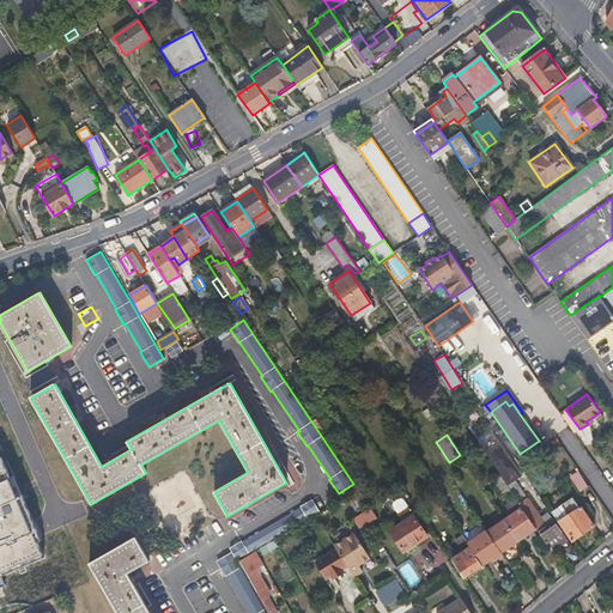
[(508,485),(523,475),(498,436),(483,445),(508,485)]
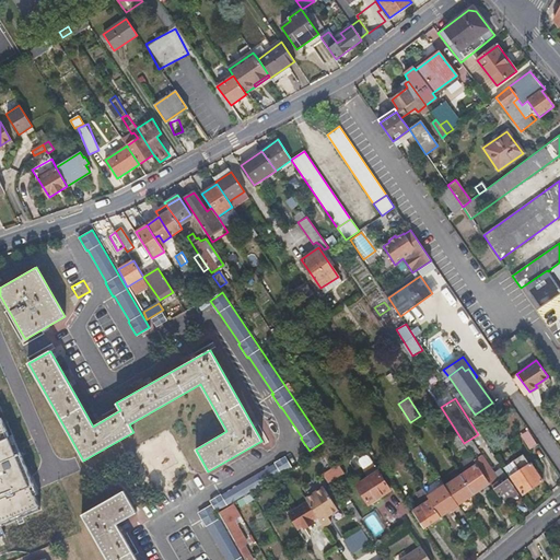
[(336,409),(330,400),(323,405),(328,413),(336,409)]
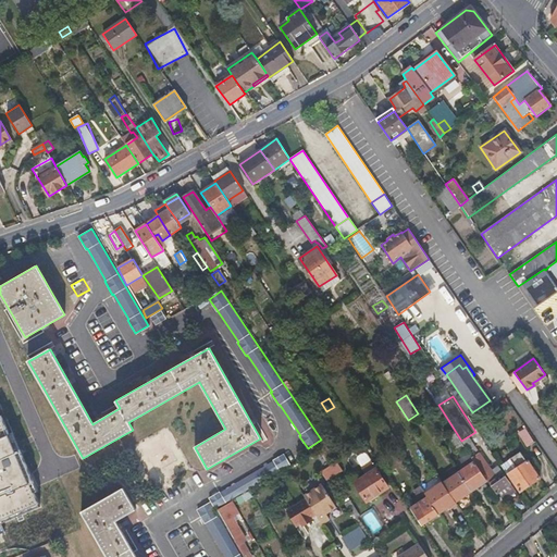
[(0,508),(17,548),(47,536),(0,425),(0,508)]
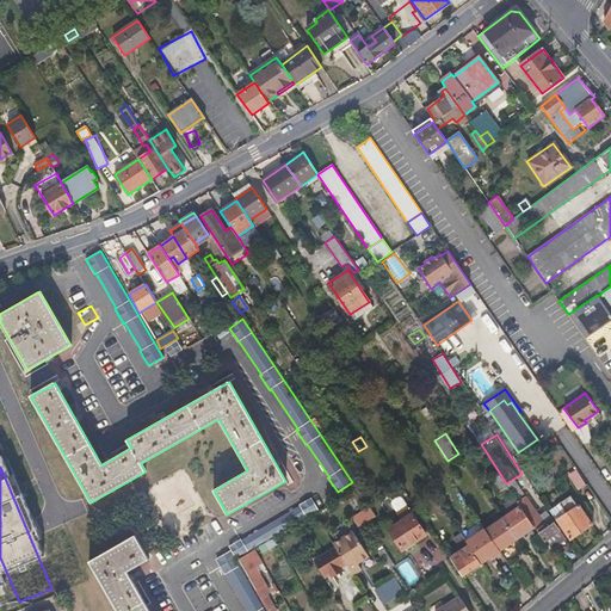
[(579,491),(587,485),(576,469),(568,475),(579,491)]
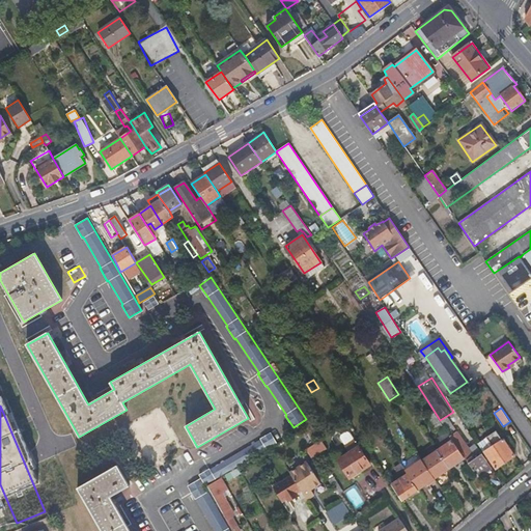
[(441,424),(452,441),(465,458),(478,478),(492,469),(480,452),(473,456),(448,420),(441,424)]
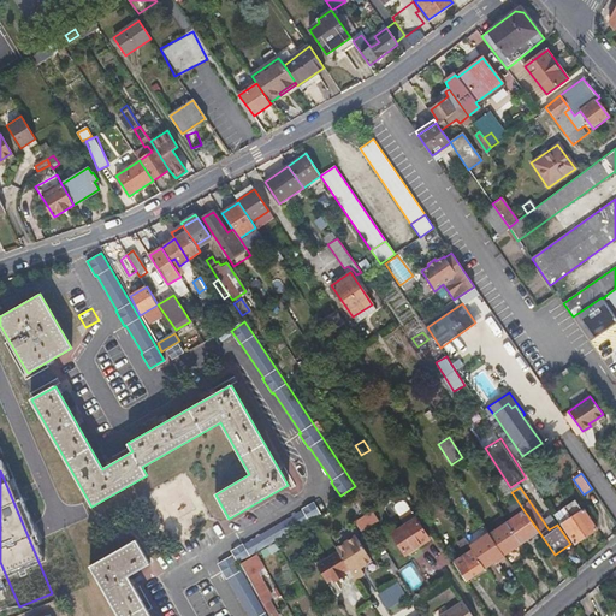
[(392,505),(384,495),(378,498),(385,510),(392,505)]
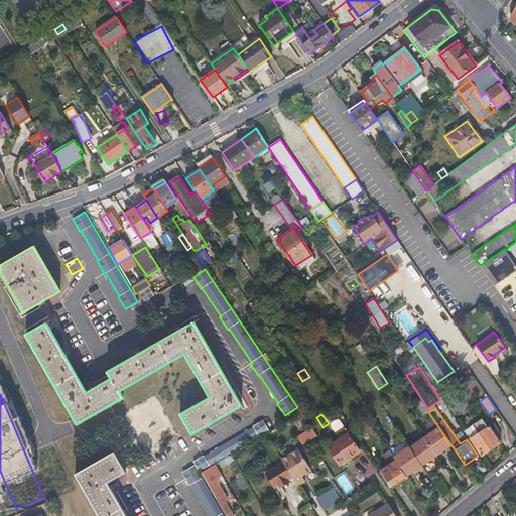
[(331,423),(335,432),(344,427),(339,418),(331,423)]
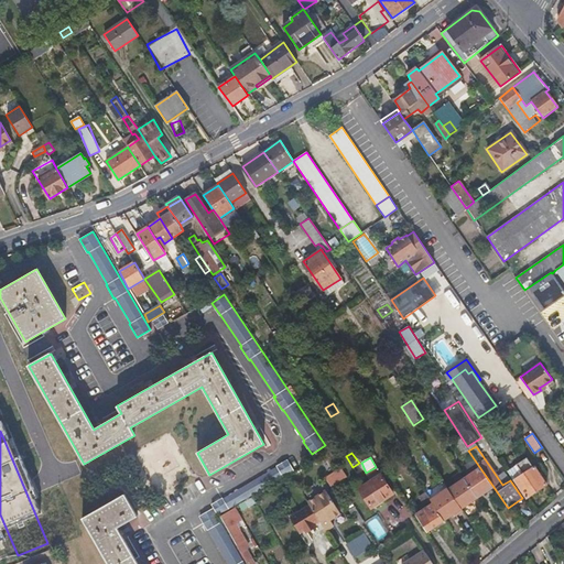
[(223,498),(212,505),(218,514),(293,470),(288,459),(277,466),(278,467),(223,499),(223,498)]
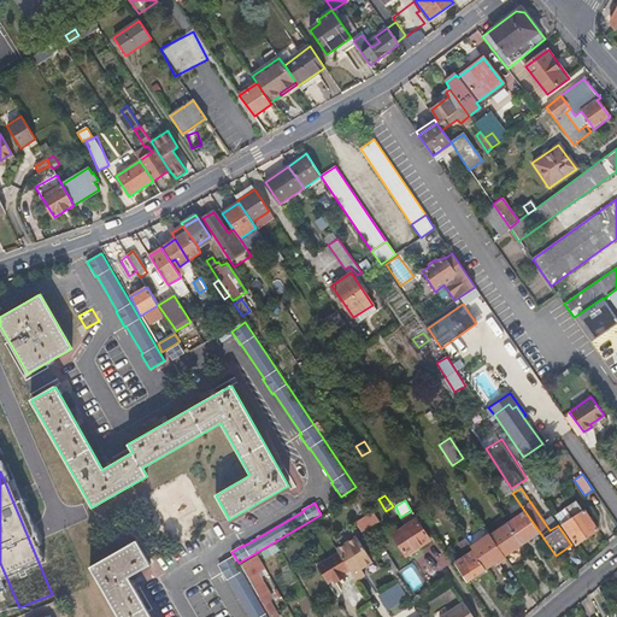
[(576,503),(565,510),(573,519),(563,527),(576,546),(598,530),(585,511),(583,512),(576,503)]
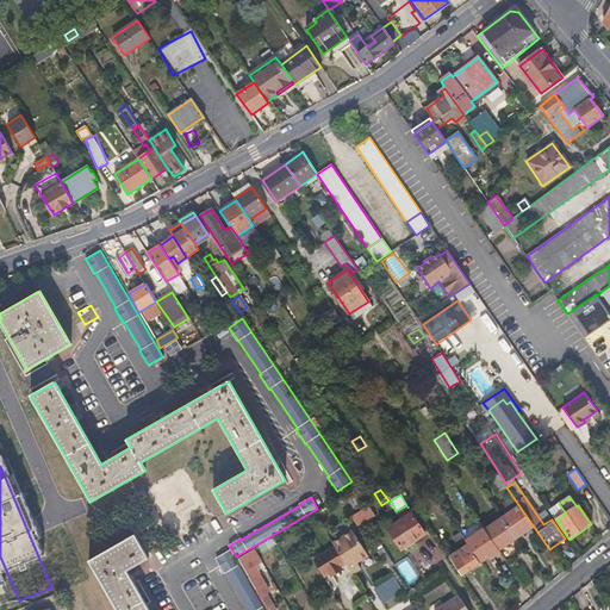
[(566,514),(559,504),(549,510),(556,521),(566,514)]
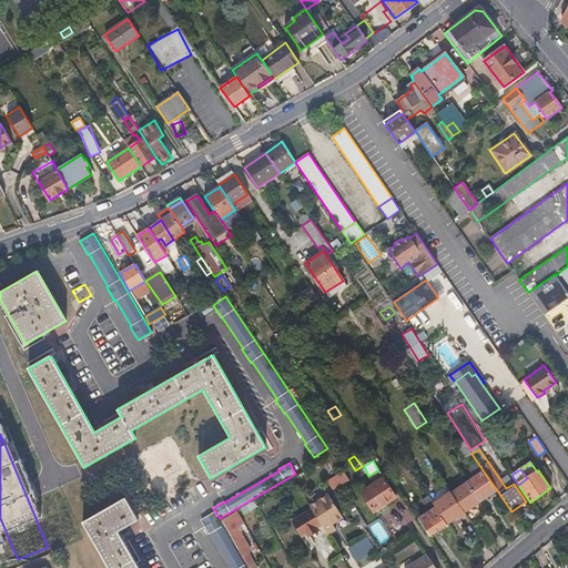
[(396,497),(378,472),(368,478),(372,483),(368,485),(369,487),(362,493),(374,511),(396,497)]
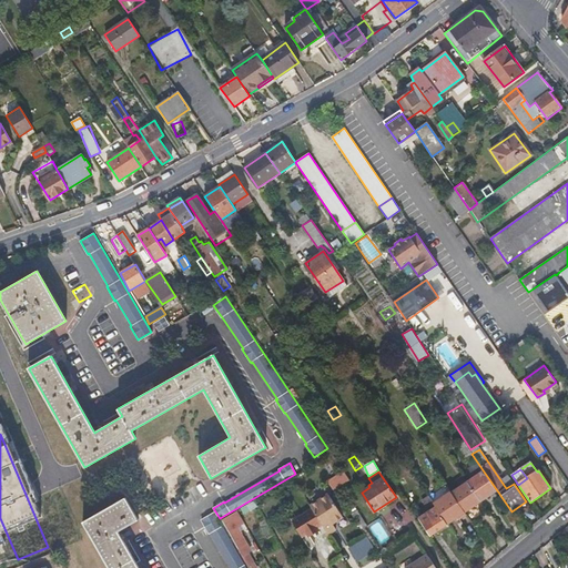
[(484,472),(468,483),(480,501),(497,490),(484,472)]
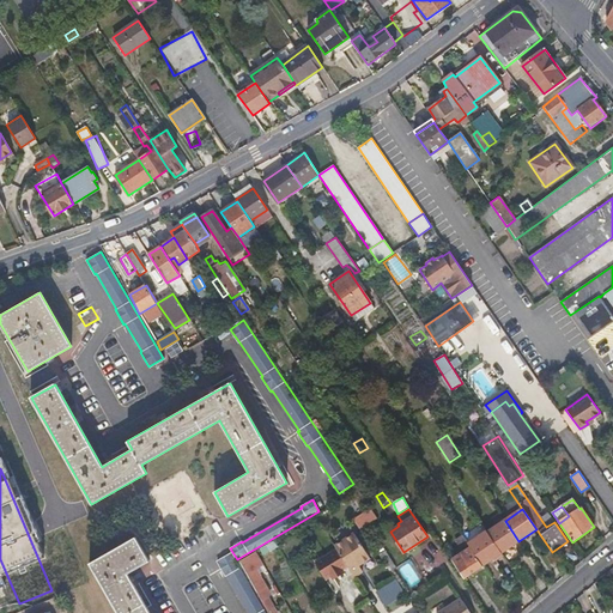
[(369,510),(354,517),(359,528),(374,521),(369,510)]
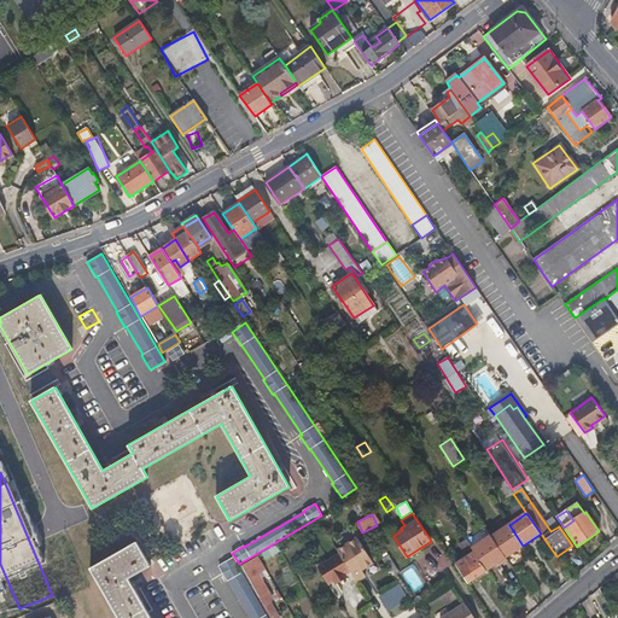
[(509,525),(491,537),(505,558),(523,546),(509,525)]
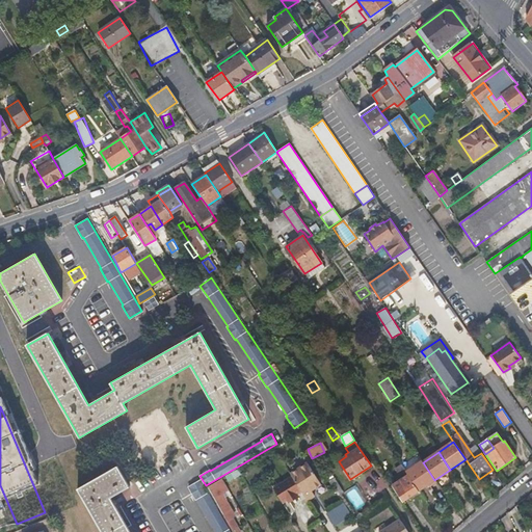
[(423,462),(422,461),(405,472),(408,476),(418,490),(434,480),(423,462)]
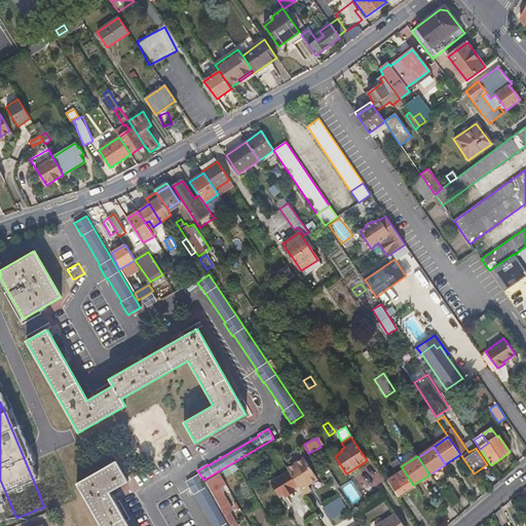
[(303,458),(287,468),(289,473),(297,485),(298,488),(303,495),(310,491),(306,485),(316,478),(303,458)]
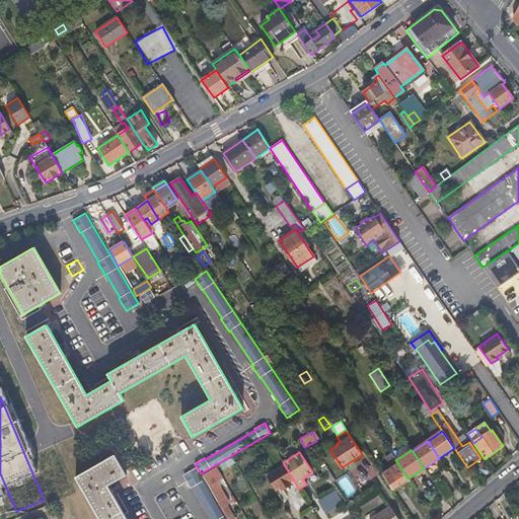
[(126,518),(106,486),(125,475),(114,455),(75,477),(99,518),(126,518)]
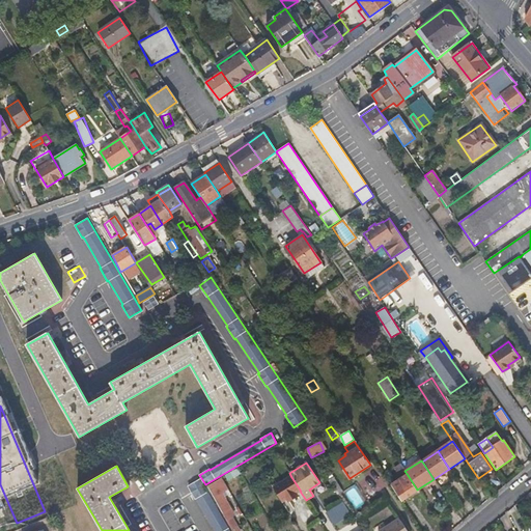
[(364,475),(357,486),(367,493),(373,481),(364,475)]
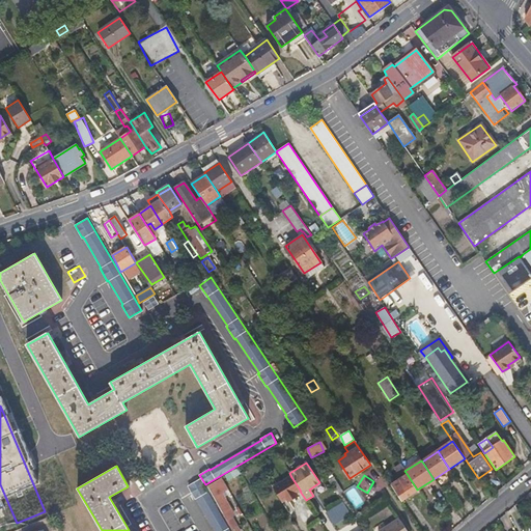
[(408,475),(391,485),(401,501),(417,490),(408,475)]
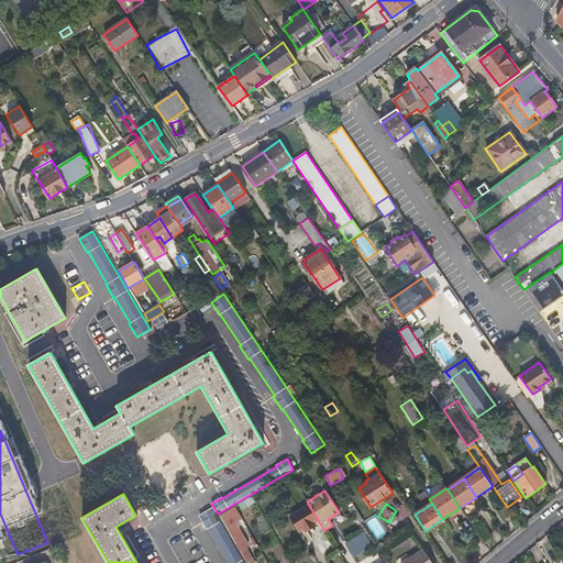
[(309,506),(290,518),(298,531),(304,528),(305,531),(307,533),(316,528),(315,526),(312,522),(318,519),(309,506)]
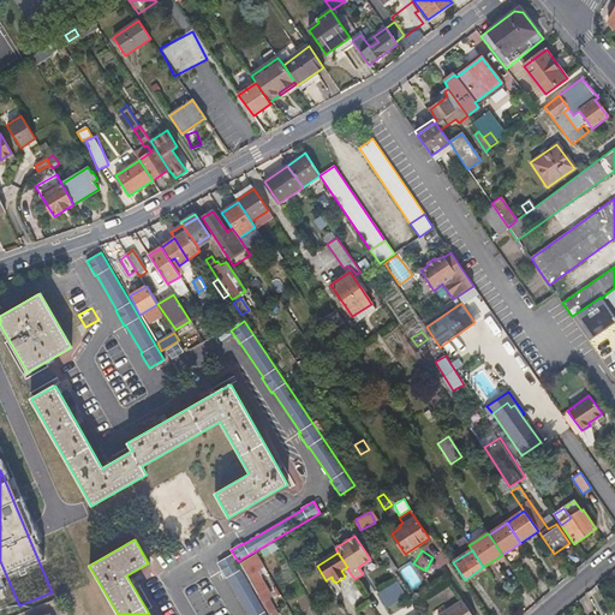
[(554,555),(554,554),(544,560),(554,573),(562,567),(554,555)]
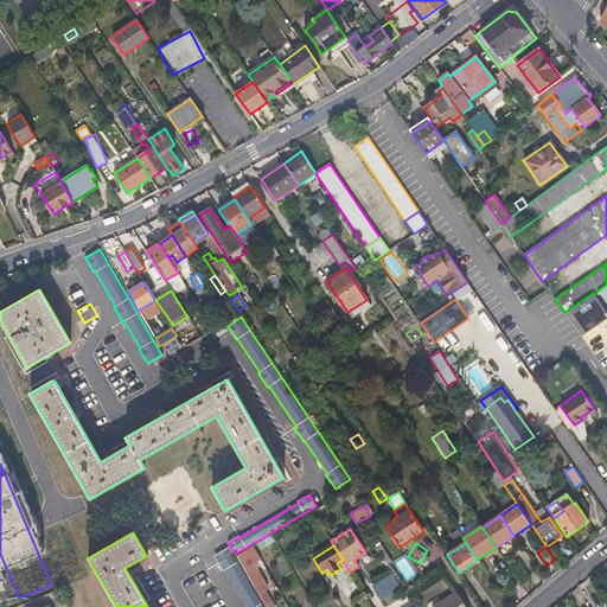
[(262,606),(229,548),(215,556),(223,570),(224,570),(244,606),(262,606)]
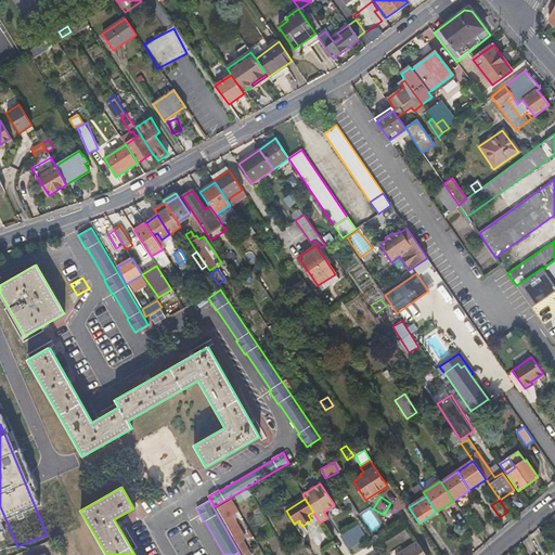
[(215,507),(232,538),(240,532),(230,516),(233,514),(227,501),(215,507)]
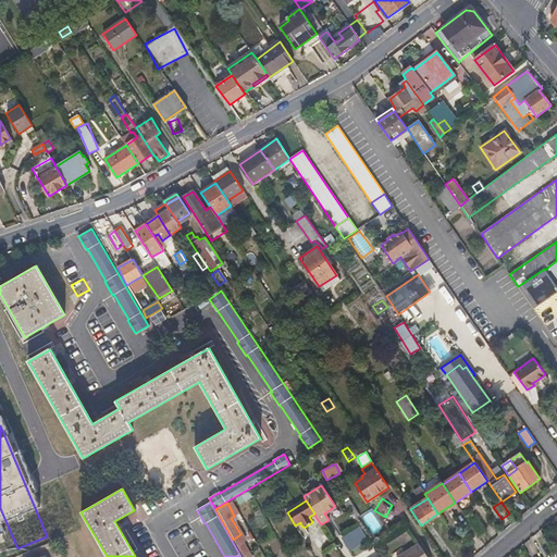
[(347,507),(354,519),(359,516),(351,505),(347,507)]
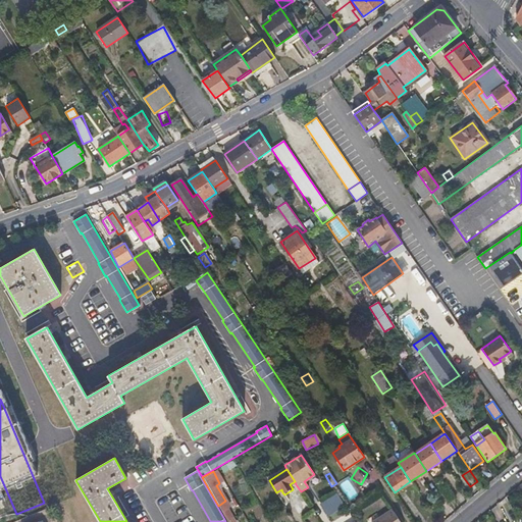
[(456,498),(449,487),(442,492),(450,503),(456,498)]
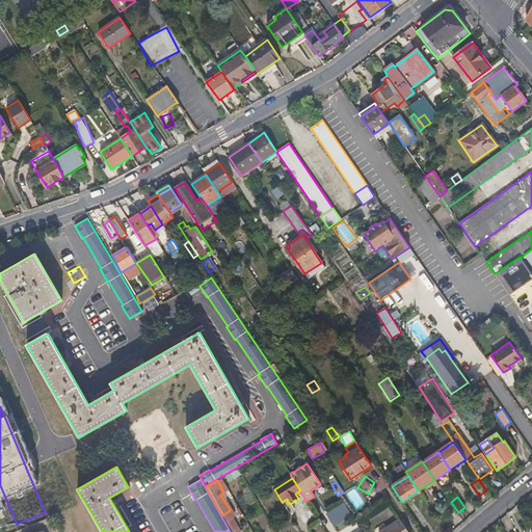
[(224,520),(232,531),(237,528),(231,516),(224,520)]
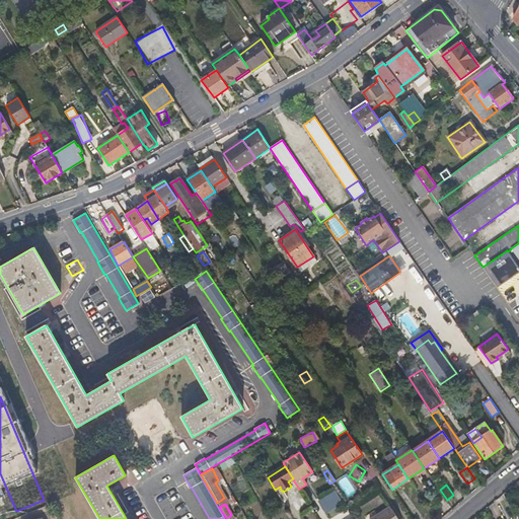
[(348,511),(347,508),(345,505),(342,507),(339,508),(343,514),(348,511)]
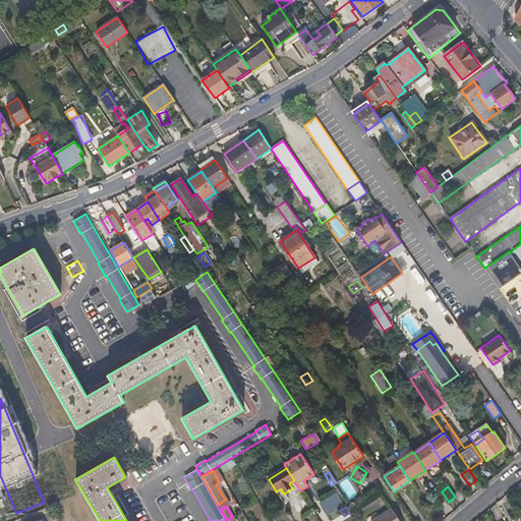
[(400,520),(392,508),(372,520),(400,520)]
